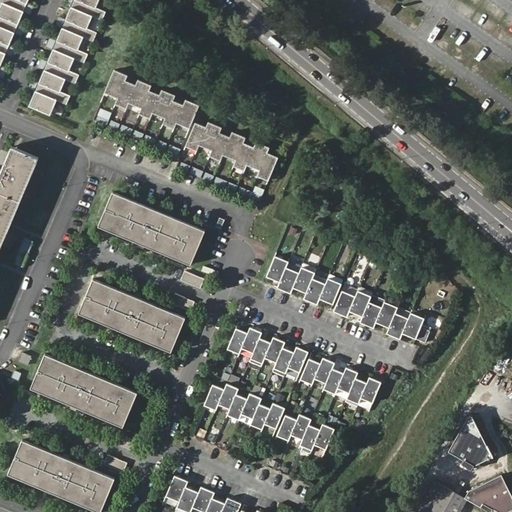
[(0,14),(19,22),(27,1),(25,0),(0,0),(3,1),(0,8),(0,14)]
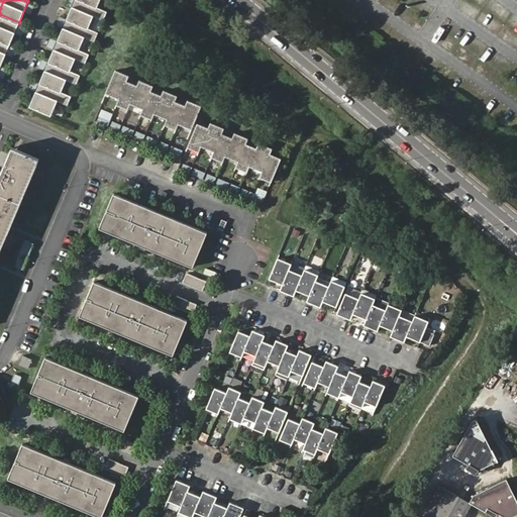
[(93,7),(79,0),(75,8),(74,7),(72,12),(70,11),(66,20),(70,21),(85,27),(90,15),(102,21),(106,12),(93,7)]
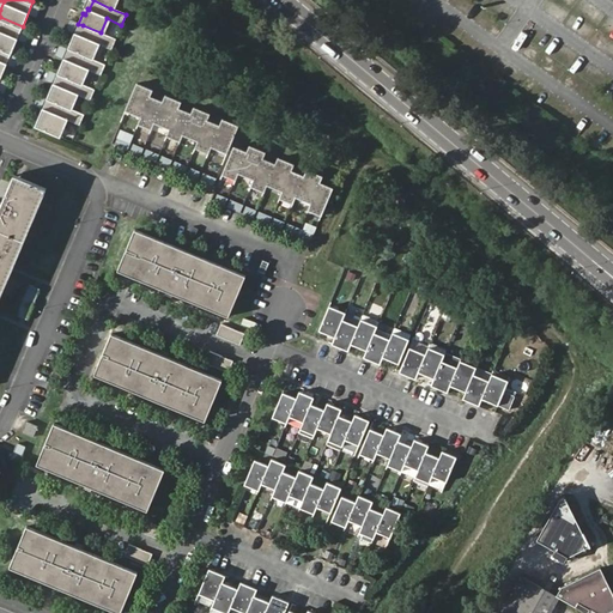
[(0,46),(12,52),(23,26),(0,17),(0,46)]
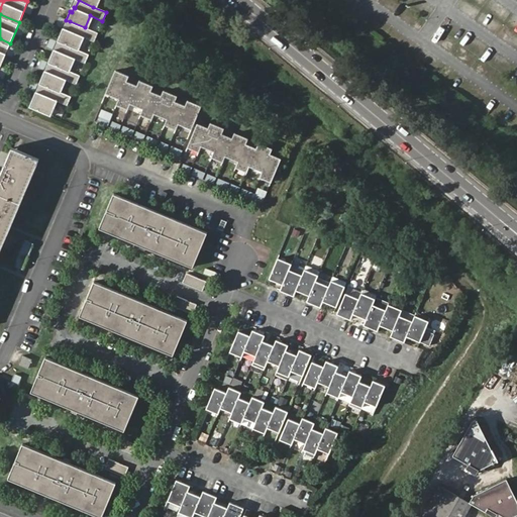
[(85,27),(70,21),(67,29),(65,28),(63,33),(61,32),(58,40),(61,42),(76,48),(81,36),(93,41),(97,33),(85,27)]
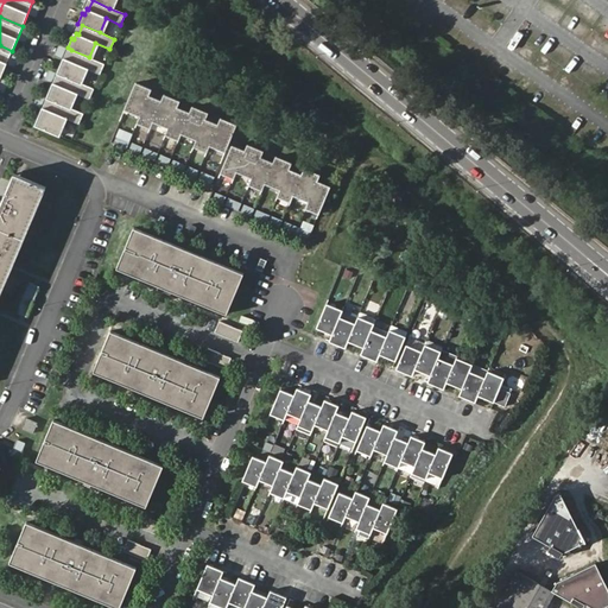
[(0,75),(1,76),(12,51),(0,45),(0,75)]
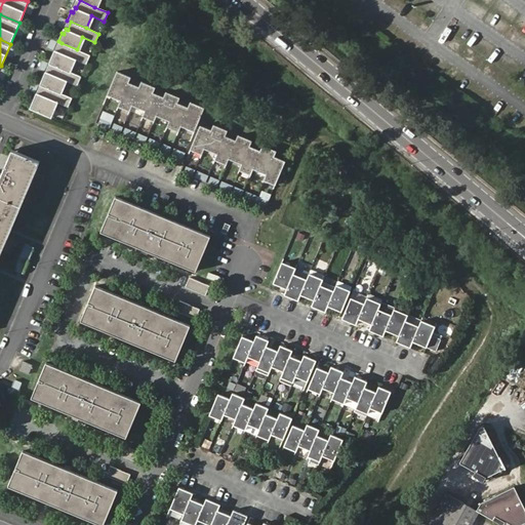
[(77,49),(62,43),(58,50),(56,50),(54,55),(52,54),(49,63),(52,64),(68,71),(73,58),(86,64),(89,54),(77,49)]
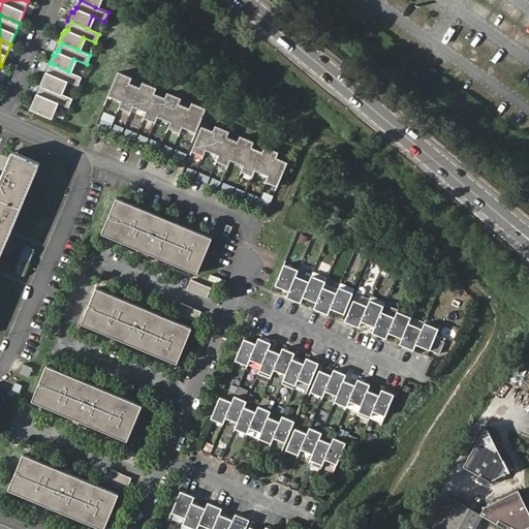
[(68,71),(53,64),(50,72),(49,72),(47,78),(43,76),(40,85),(43,86),(59,93),(64,81),(78,86),(82,76),(68,71)]
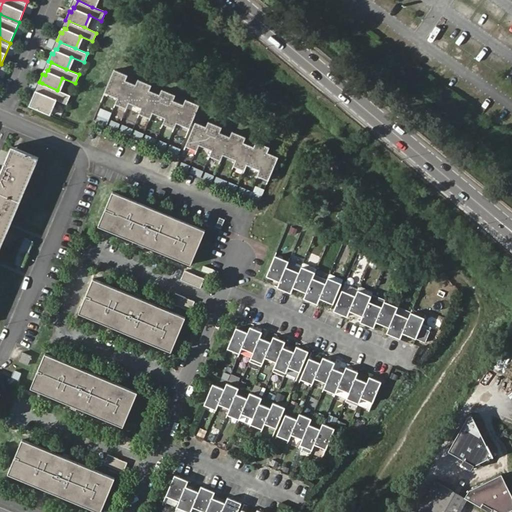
[(115,69),(106,90),(120,96),(126,80),(128,74),(115,69)]
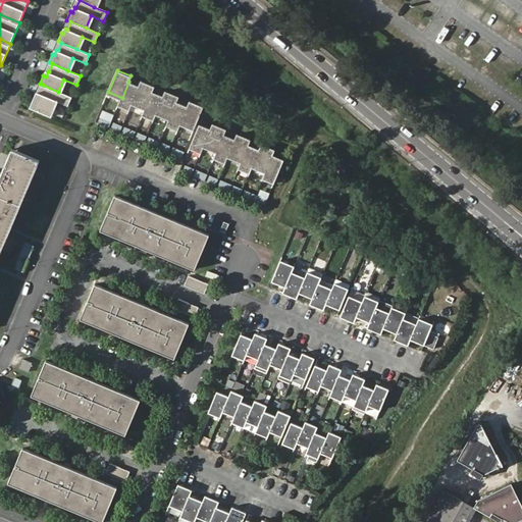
[(139,86),(133,102),(146,108),(153,92),(156,86),(142,80),(139,86)]
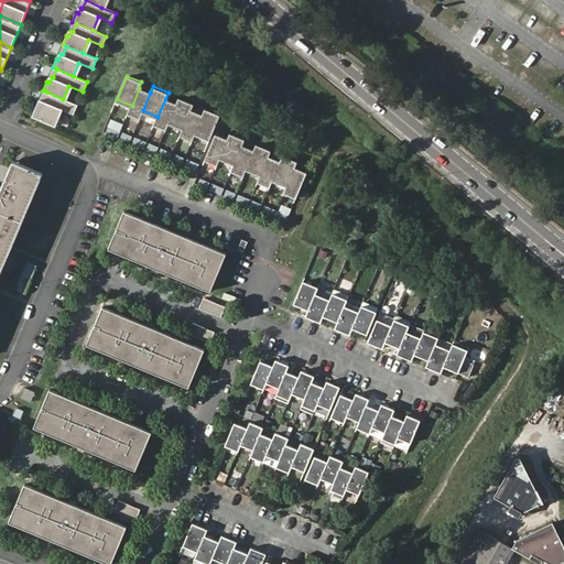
[(132,106),(129,111),(141,116),(143,110),(150,93),(139,88),(132,106)]
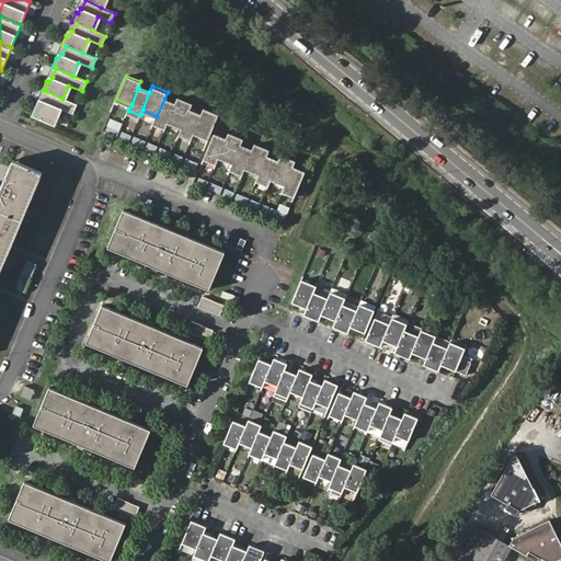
[(63,99),(46,91),(43,100),(42,100),(39,105),(36,104),(32,115),(53,124),(59,107),(72,114),(77,104),(63,99)]
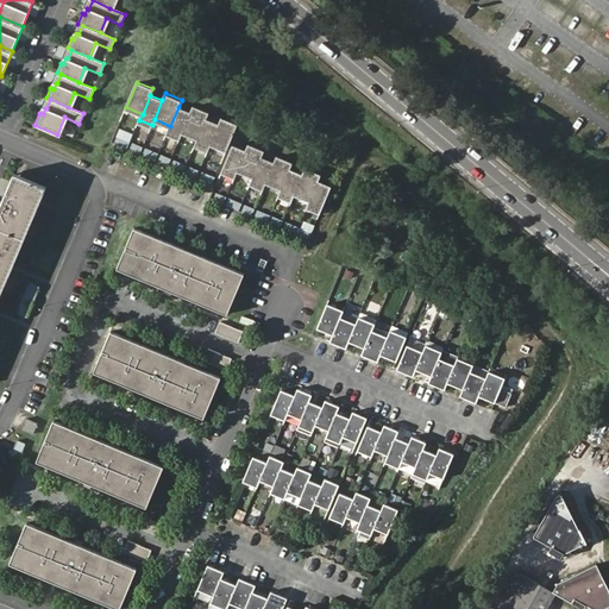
[(190,112),(183,131),(199,138),(207,119),(209,112),(194,105),(190,112)]
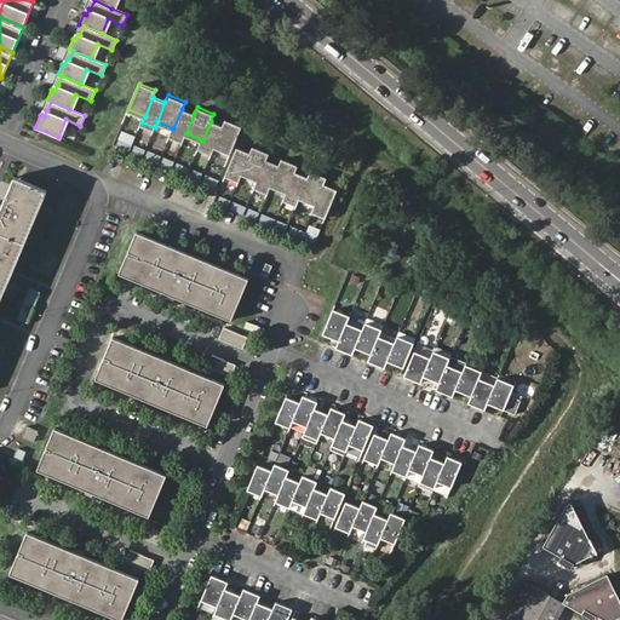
[(173,128),(171,135),(184,139),(187,133),(194,114),(182,109),(173,128)]
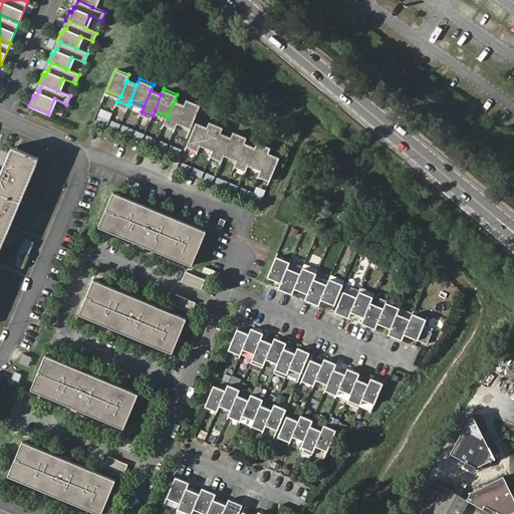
[(185,104),(179,120),(192,126),(201,104),(188,98),(185,104)]
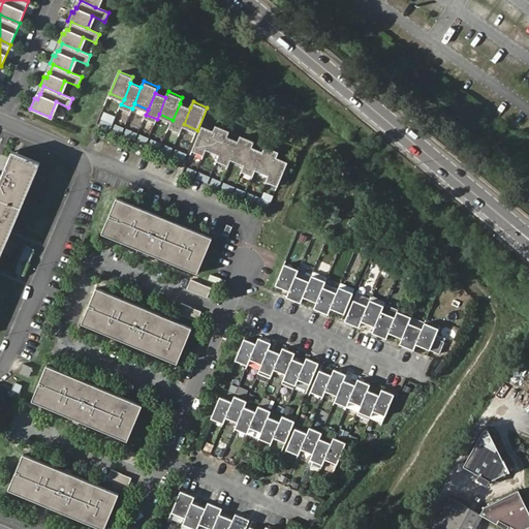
[(173,120),(170,125),(181,129),(184,124),(190,107),(180,103),(173,120)]
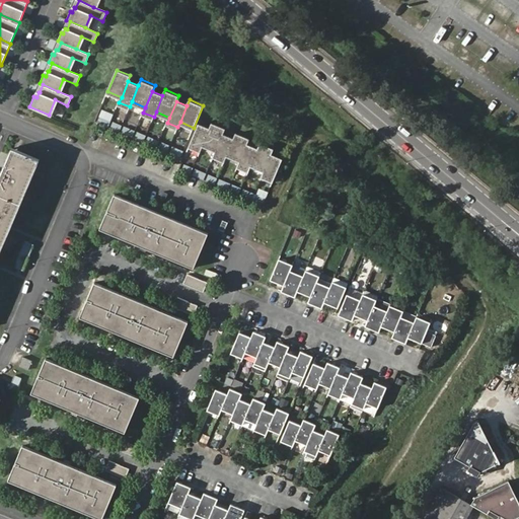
[(97,125),(109,127),(112,113),(100,110),(97,125)]
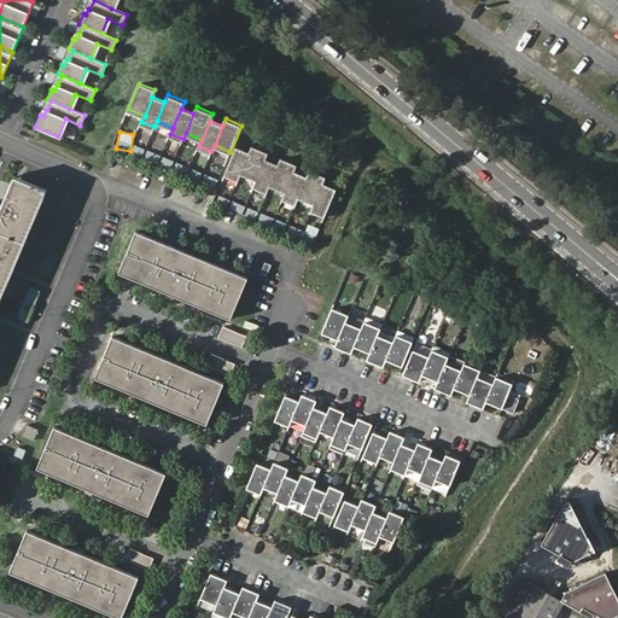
[(250,152),(242,172),(258,178),(267,158),(269,152),(252,145),(250,152)]
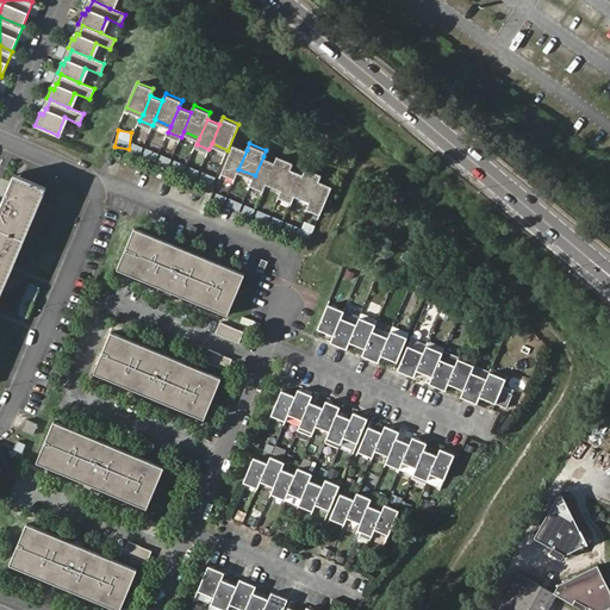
[(235,144),(224,170),(236,175),(238,169),(247,150),(235,144)]
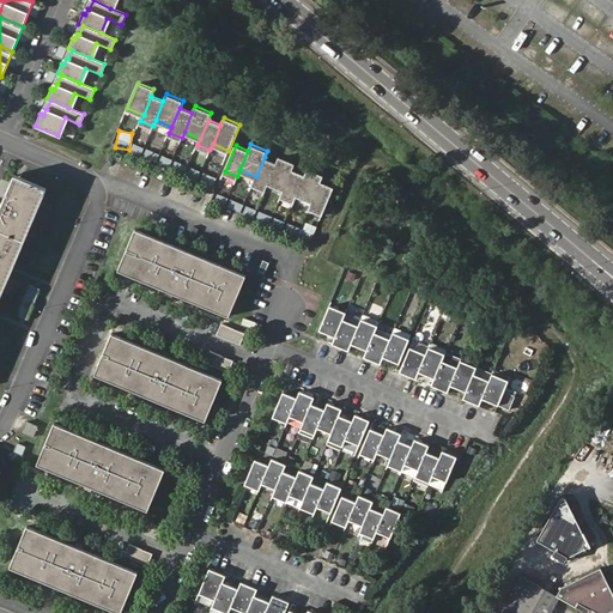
[(143,157),(156,162),(159,153),(146,150),(143,157)]
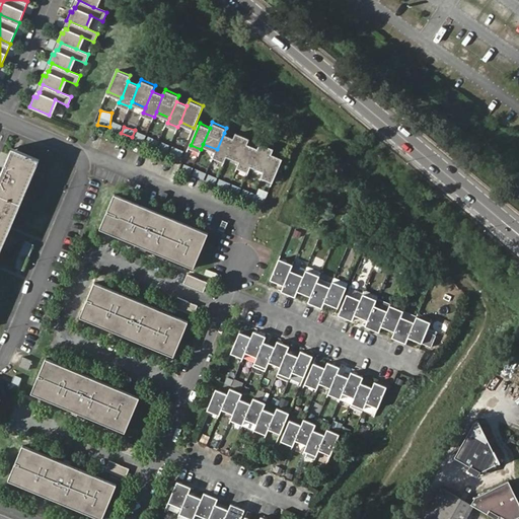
[(144,142),(146,135),(136,132),(134,138),(144,142)]
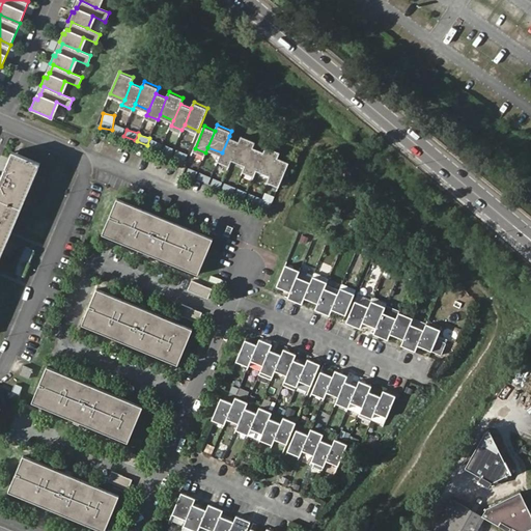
[(240,140),(232,158),(246,163),(253,146),(256,140),(242,135),(240,140)]
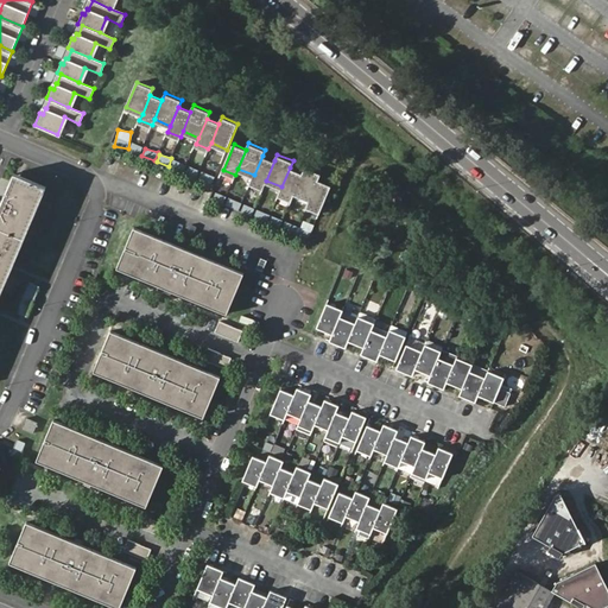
[(254,175),(252,182),(264,187),(266,181),(274,160),(263,156),(254,175)]
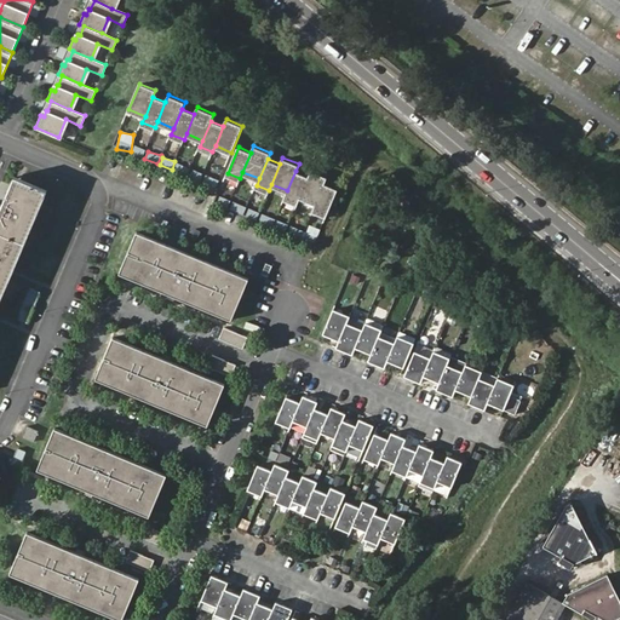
[(174,172),(187,177),(190,168),(177,164),(174,172)]
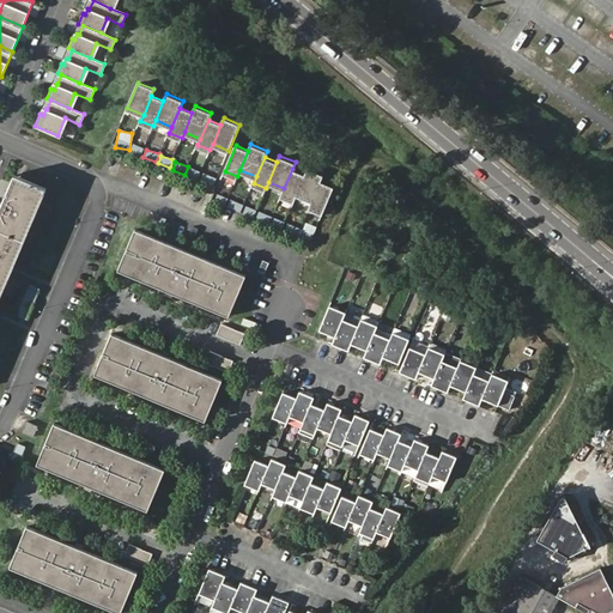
[(196,180),(200,171),(190,168),(187,175),(196,180)]
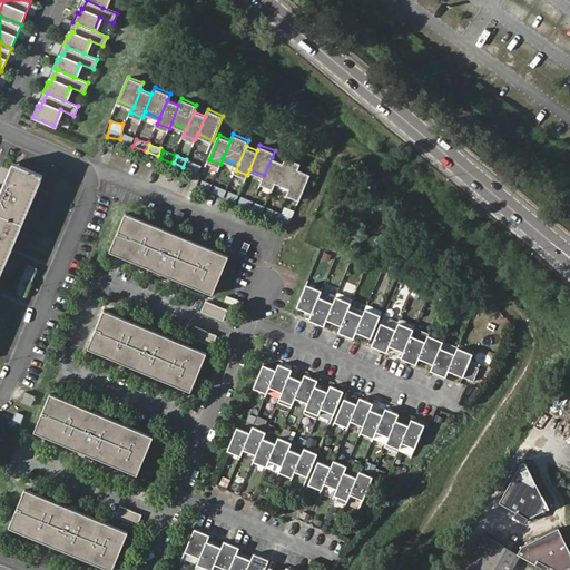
[(284,163),(276,180),(291,186),(298,168),(301,161),(286,156),(284,163)]
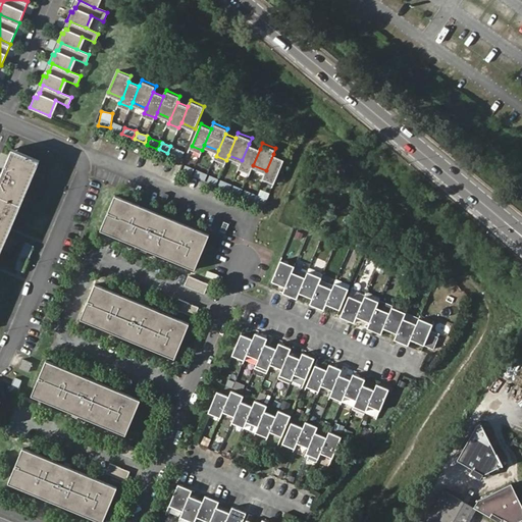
[(242,160),(240,166),(251,170),(253,165),(260,149),(249,144),(242,160)]
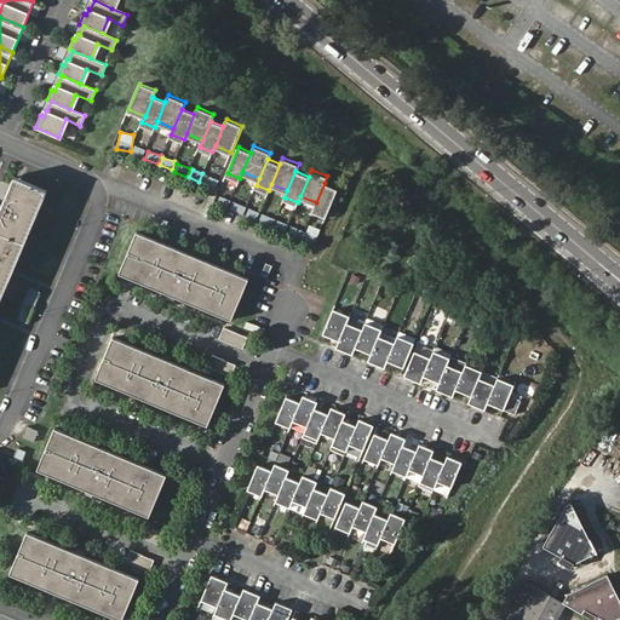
[(216,187),(218,181),(206,174),(202,182),(216,187)]
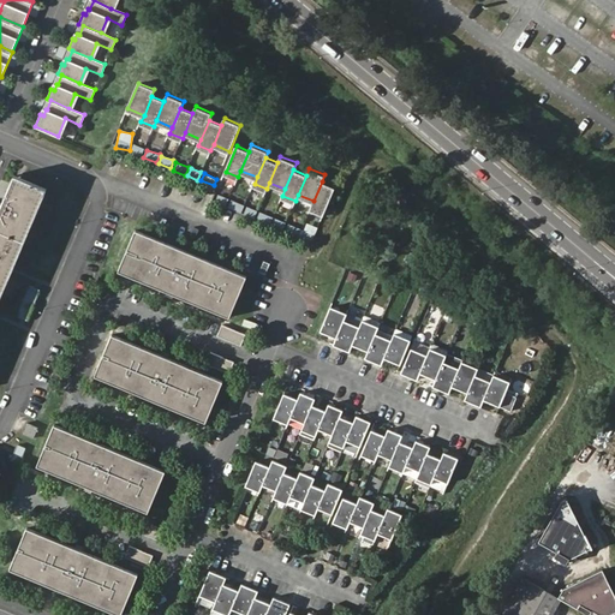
[(23,178),(15,174),(4,198),(13,203),(23,178)]
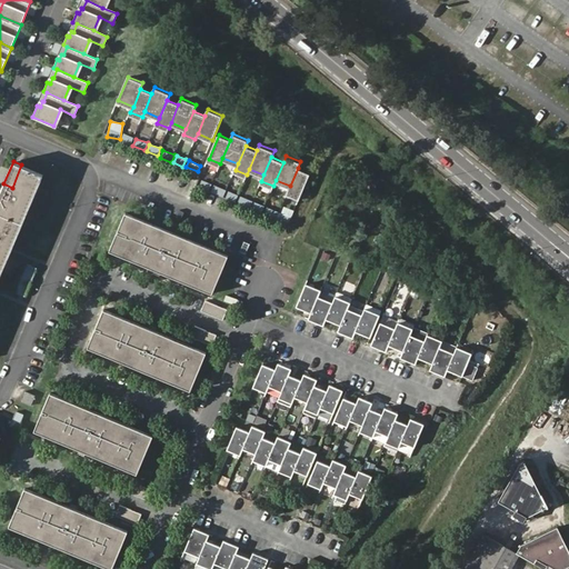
[(0,273),(41,173),(21,165),(12,188),(3,183),(0,191),(0,273)]
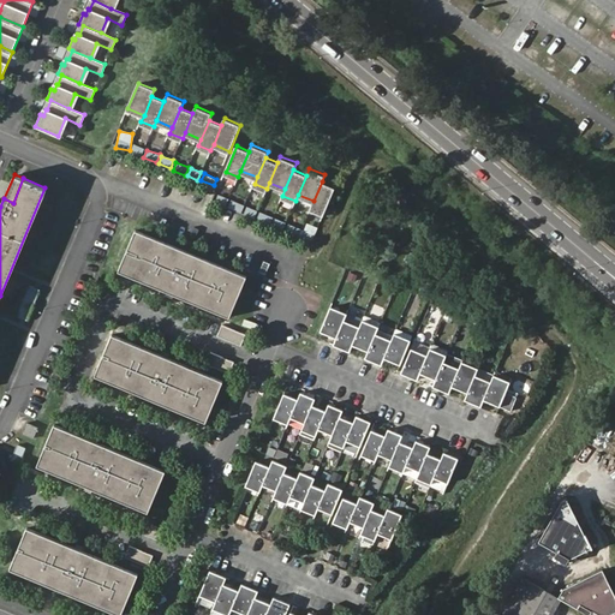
[(314,201),(311,208),(324,213),(335,186),(322,181),(314,201)]
